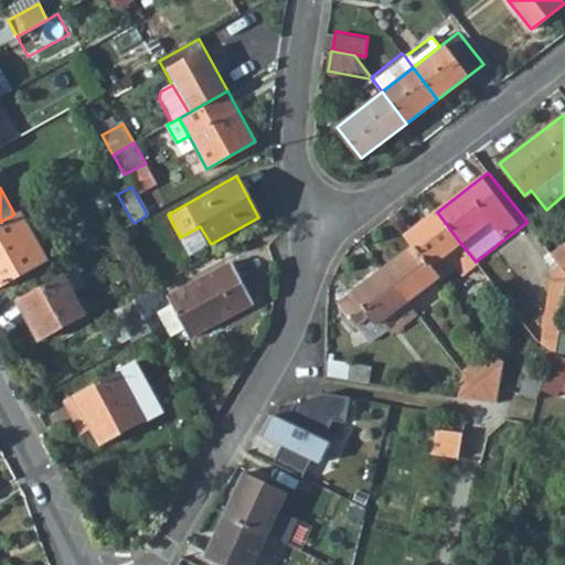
[(0,222),(0,285),(46,259),(20,211),(14,214),(0,222)]
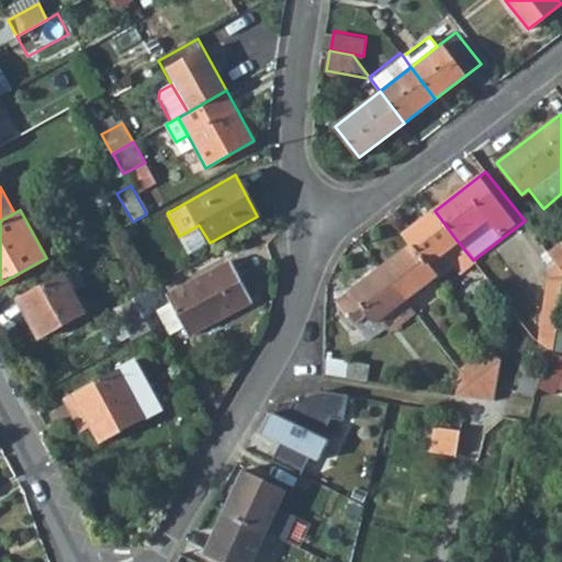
[(413,244),(428,263),(458,242),(435,211),(405,233),(413,244)]
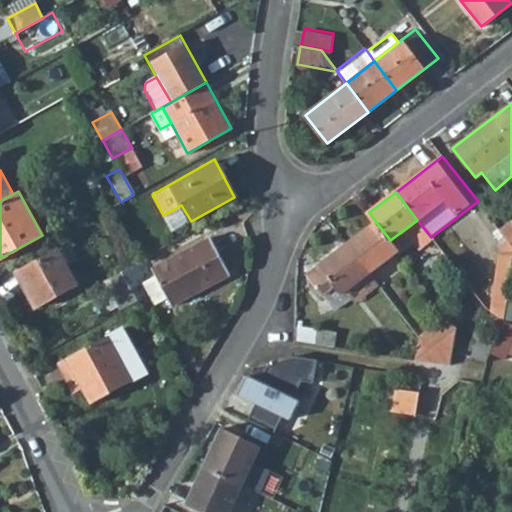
[(431,237),(417,220),(390,240),(397,250),(412,239),(418,246),(431,237)]
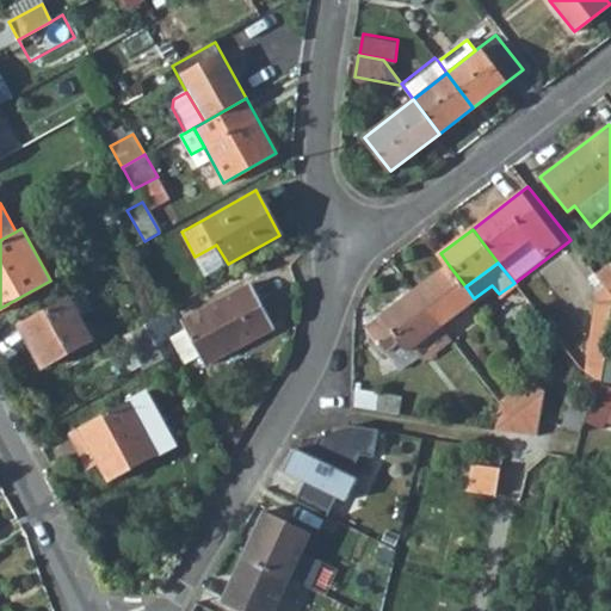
[(439,325),(474,298),(466,287),(449,265),(413,291),(439,325)]
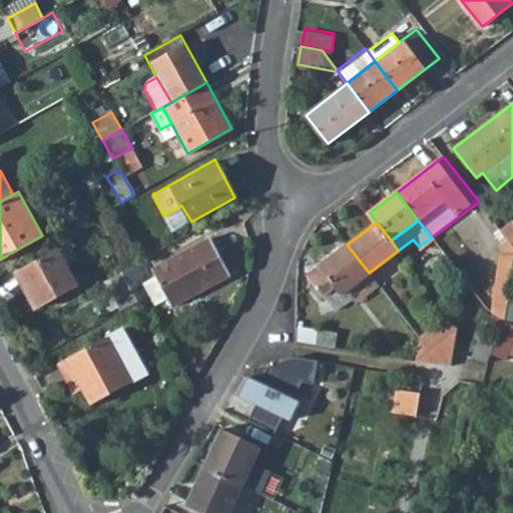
[(154,267),(156,271),(137,282),(149,304),(169,293),(175,304),(234,270),(212,232),(154,267)]
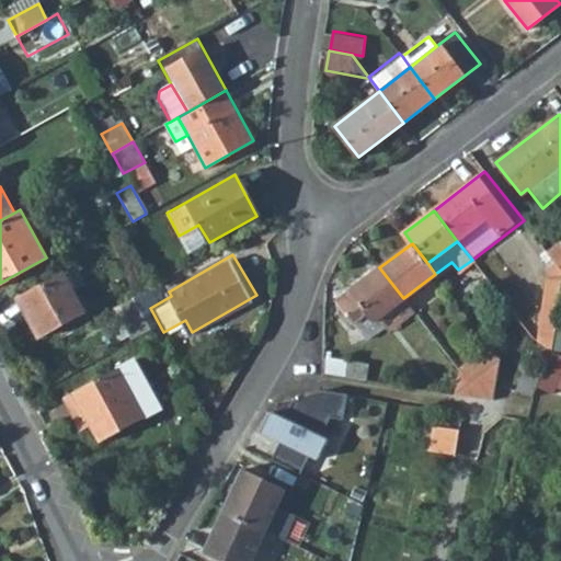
[(560,268),(558,265),(549,275),(536,341),(550,351),(551,350),(560,298),(560,268)]
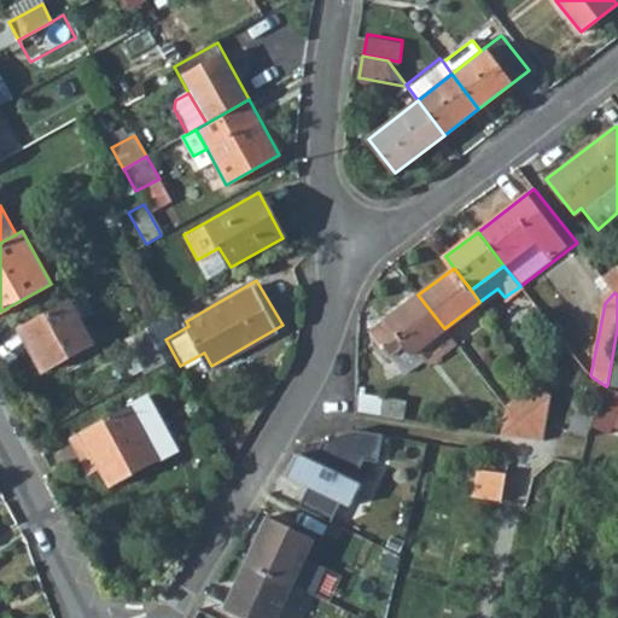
[(418,295),(371,332),(402,372),(421,357),(415,349),(444,328),(418,295)]
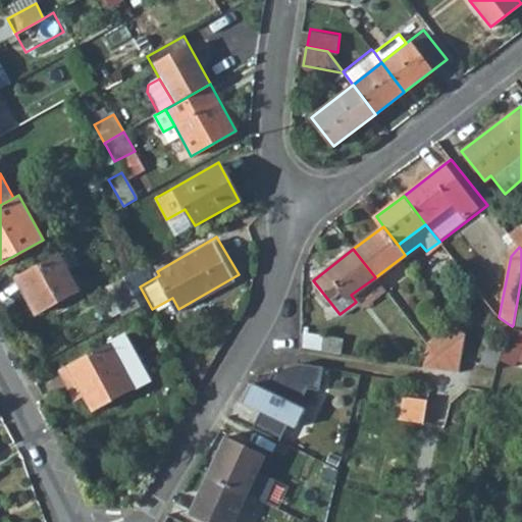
[(79,290),(58,254),(17,277),(37,313),(79,290)]
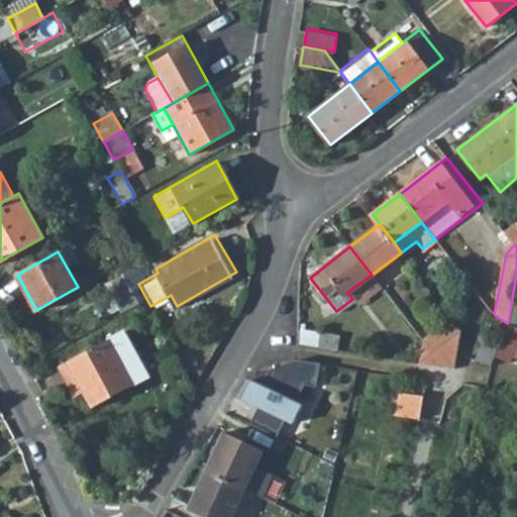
[(120,314),(138,304),(122,275),(104,285),(120,314)]
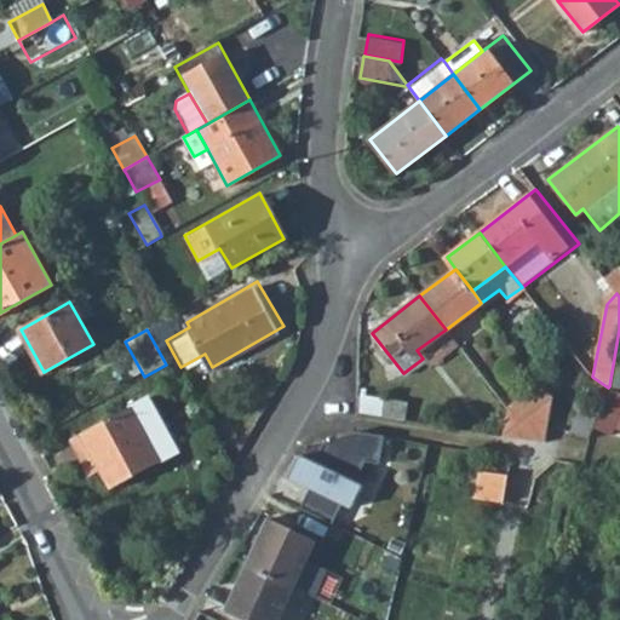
[(457,344),(446,329),(417,350),(423,359),(428,366),(457,344)]
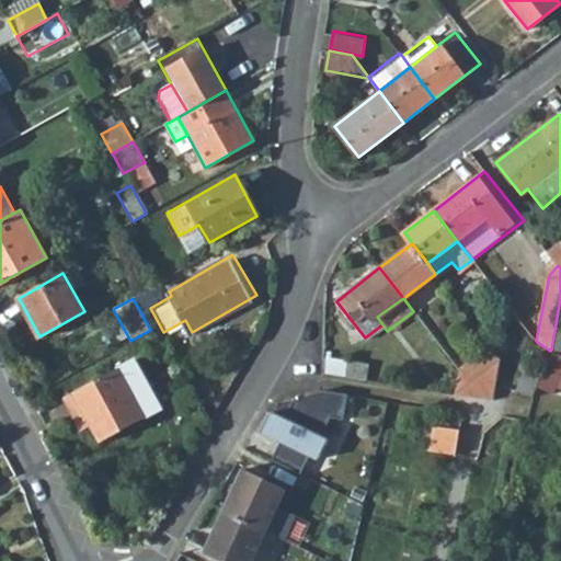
[(490,347),(460,371),(453,395),(471,398),(476,399),(491,400),(492,400),(500,363),(497,357),(490,347)]
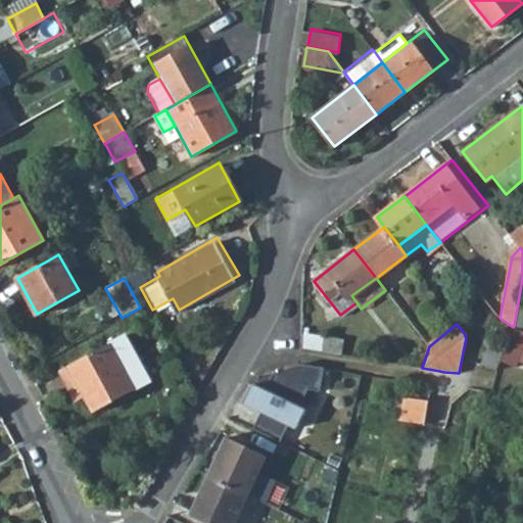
[(516,365),(522,347),(522,333),(512,329),(507,343),(505,348),(501,359),(516,365)]
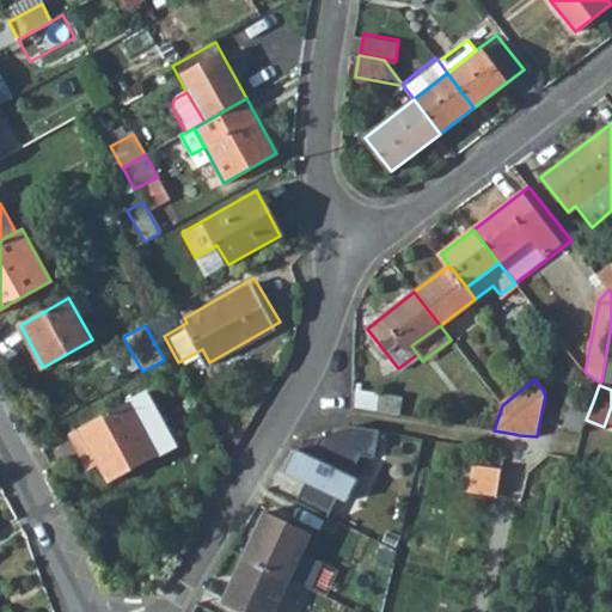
[(144,391),(126,402),(155,456),(175,445),(144,391)]
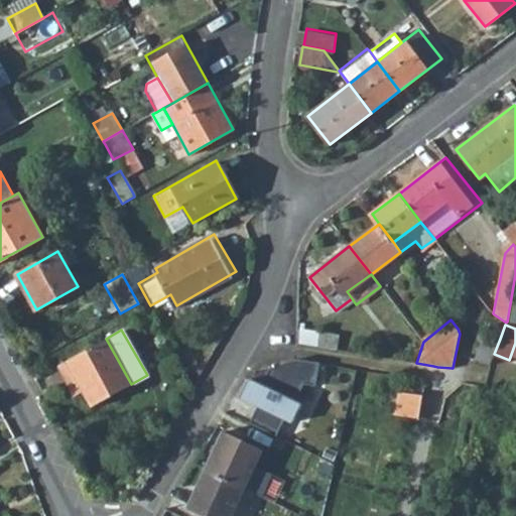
[(482,337),(473,358),(490,363),(494,354),(498,344),(482,337)]
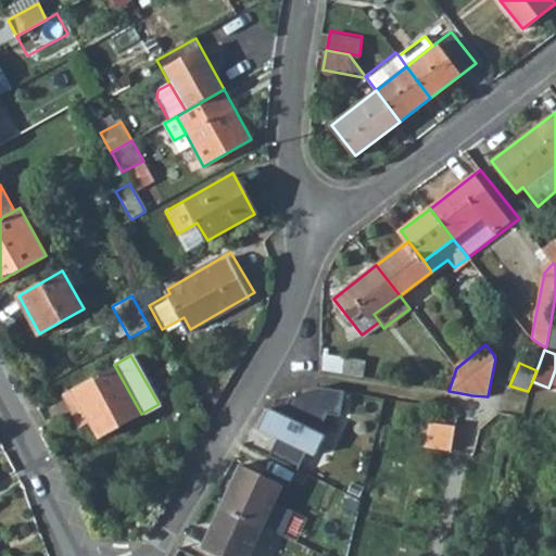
[(114,365),(61,395),(78,429),(90,422),(99,437),(141,414),(114,365)]
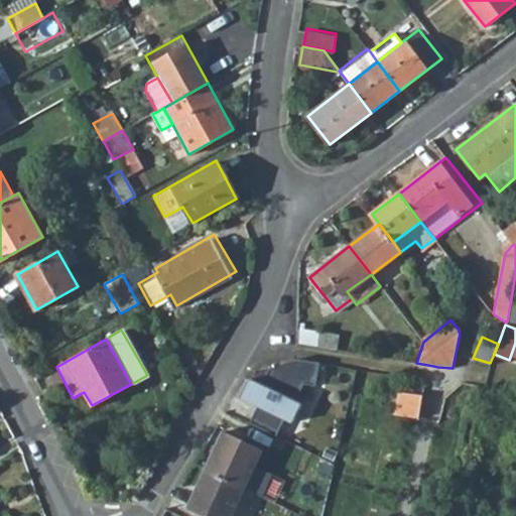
[(257,404),(248,422),(275,435),(283,417),(292,421),(300,403),(294,400),(301,382),(313,384),(317,361),(313,360),(296,358),(267,370),(260,384),(248,378),(240,396),(257,404)]
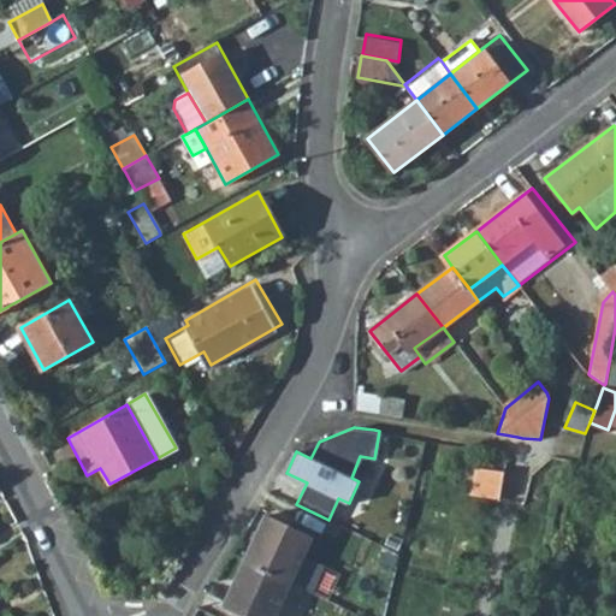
[(311,458),(319,442),(296,451),(311,458)]
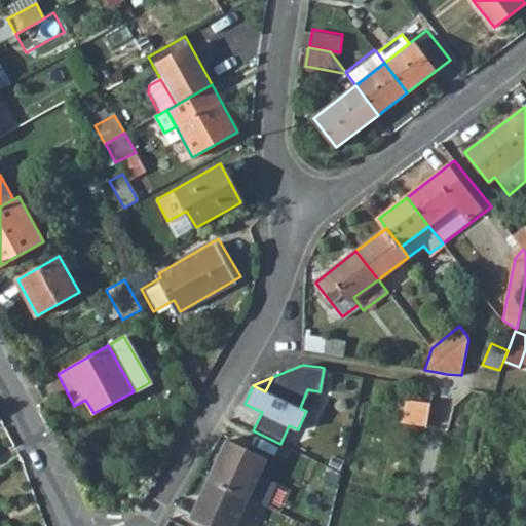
[(405,397),(401,420),(422,424),(427,402),(405,397)]
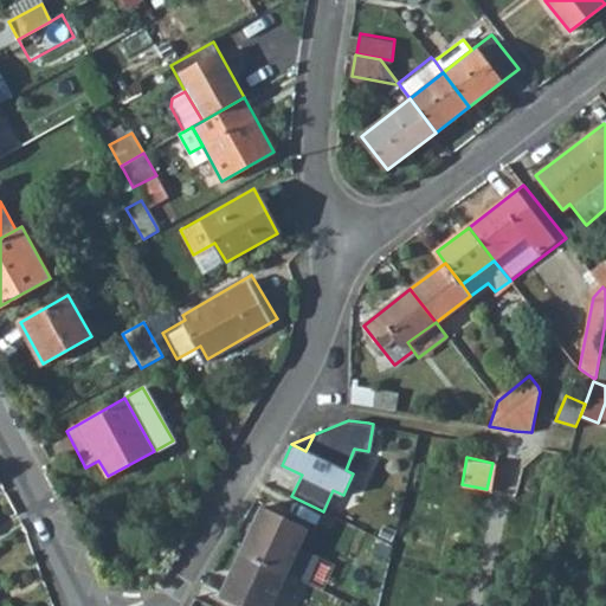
[(285,572),(307,527),(263,507),(242,552),(285,572)]
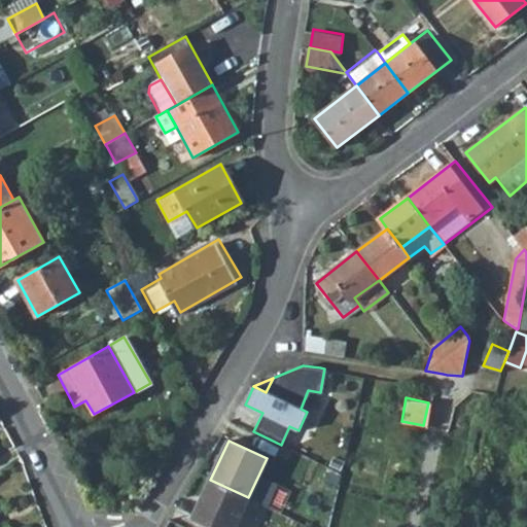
[(191,520),(207,526),(234,526),(248,497),(210,480),(191,520)]
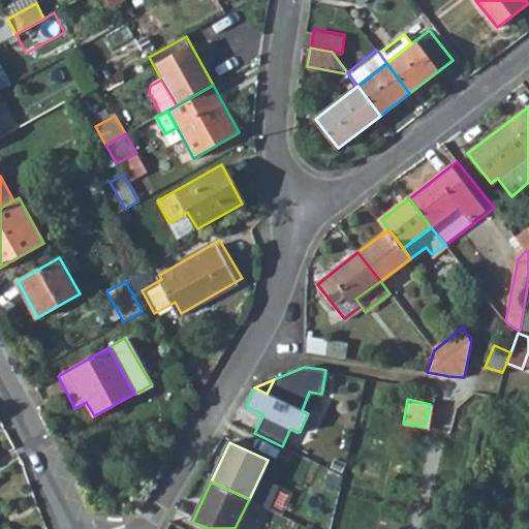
[(259,528),(269,507),(253,501),(242,528),(259,528)]
